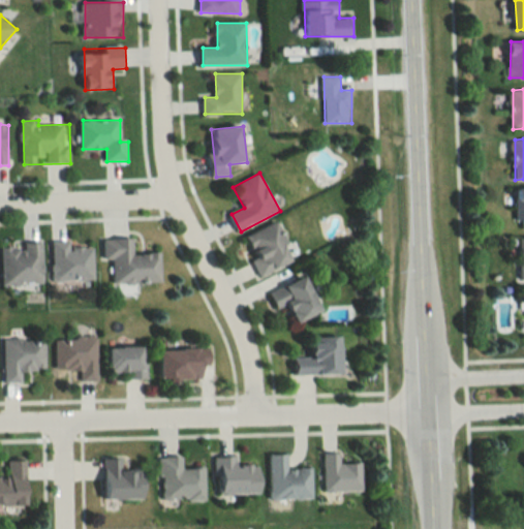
[(249,236),(259,258),(254,260),(262,277),(297,261),(278,222),(249,236)]
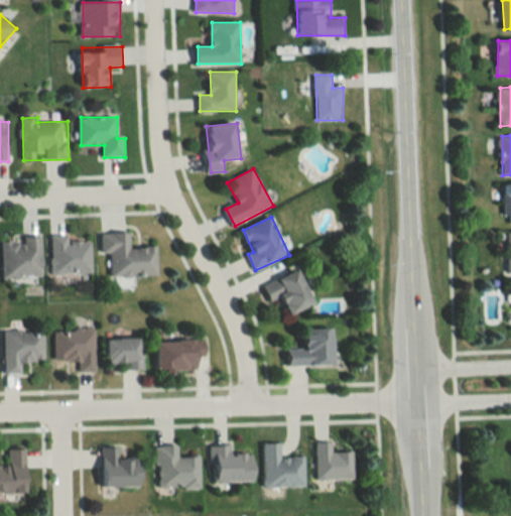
[(104,253),(113,253),(113,275),(159,274),(158,247),(132,248),(131,232),(104,233),(104,253)]
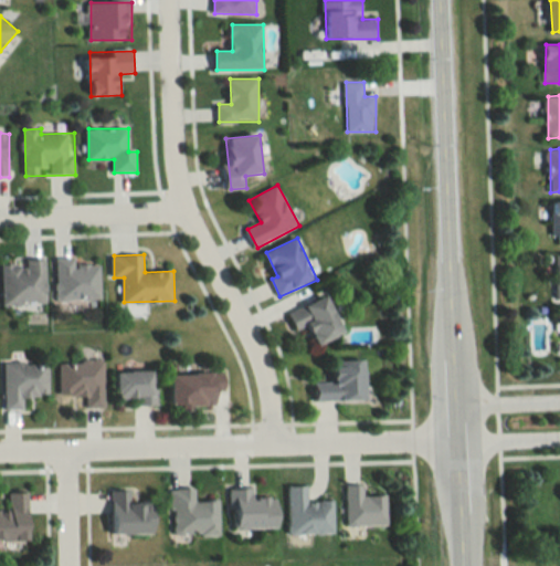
[(57,258),(57,300),(102,300),(102,264),(76,264),(76,258),(57,258)]
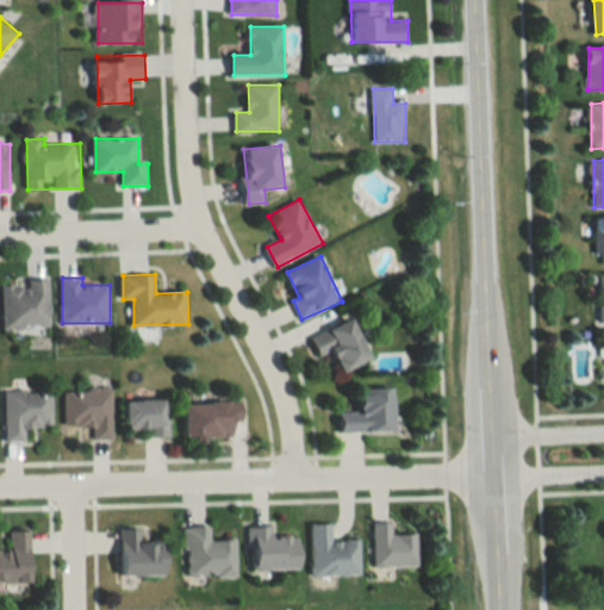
[(51,280),(4,281),(5,329),(53,328),(51,280)]
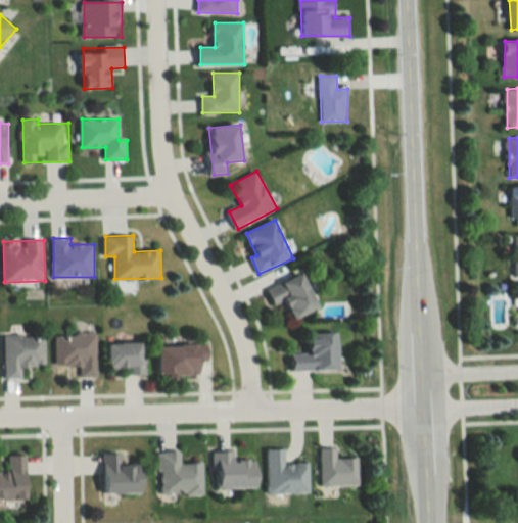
[(305,274),(269,289),(276,305),(288,300),(295,319),(321,308),(305,274)]
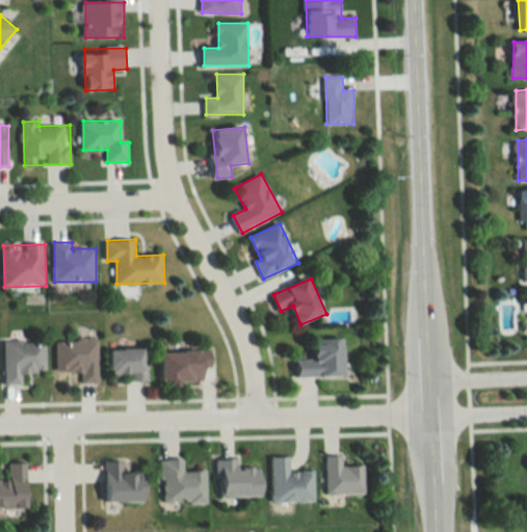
[(318,358),(299,360),(299,377),(347,376),(346,338),(318,339),(318,358)]
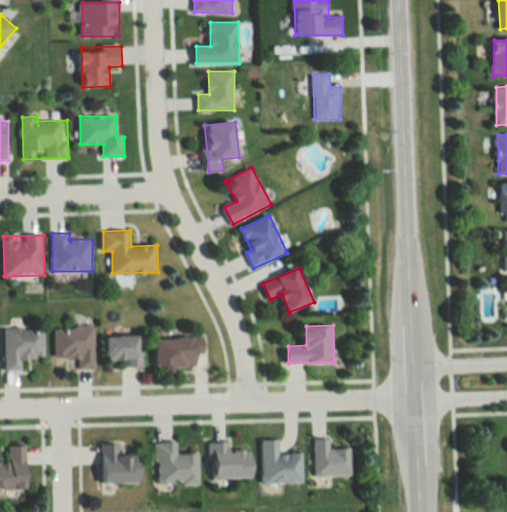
[(56,358),(80,358),(80,368),(96,368),(96,326),(55,327),(56,358)]
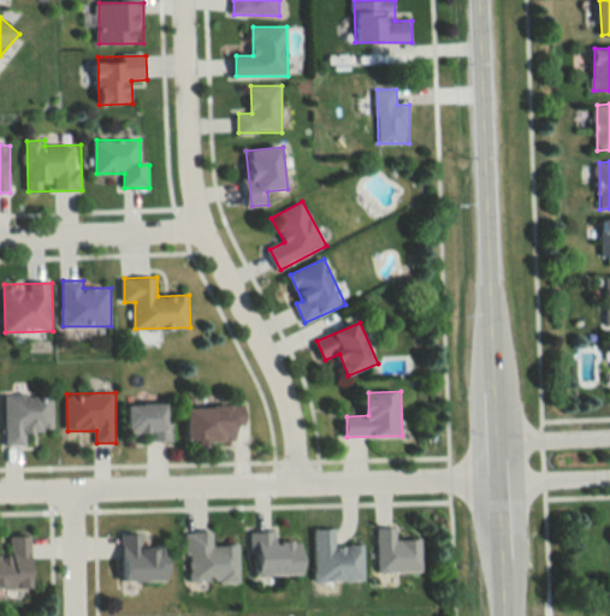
[(55,432),(55,394),(7,395),(7,446),(29,445),(29,432),(55,432)]
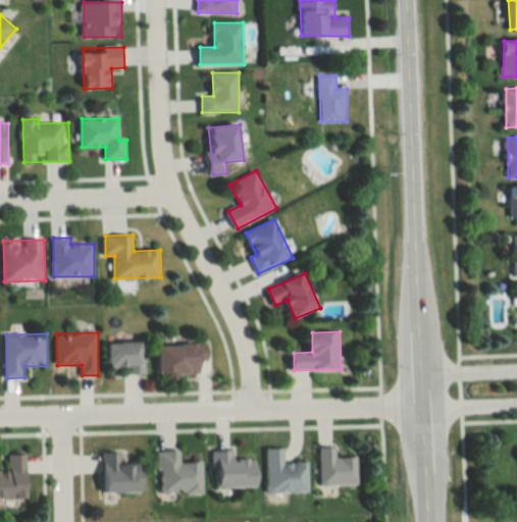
[(147,372),(146,342),(109,343),(110,374),(147,372)]
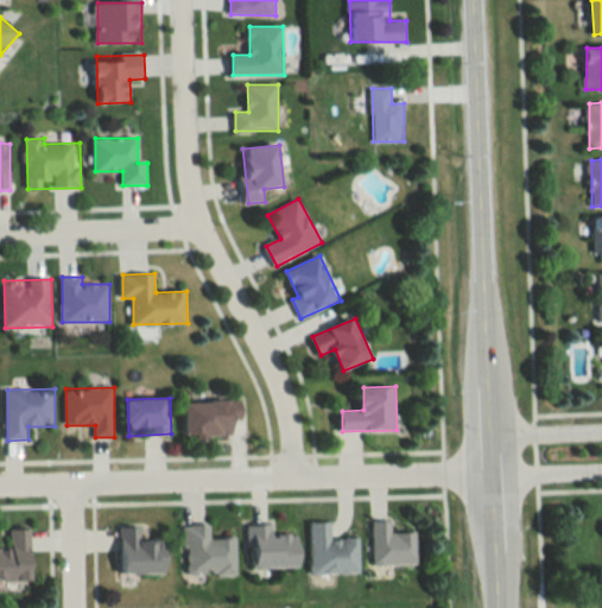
[(187,403),(188,438),(234,437),(234,419),(245,419),(244,400),(187,403)]
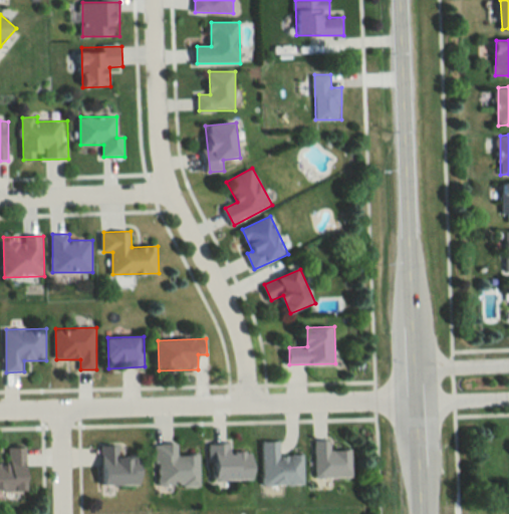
[(333,441),(317,441),(317,478),(354,478),(354,451),(333,451),(333,441)]
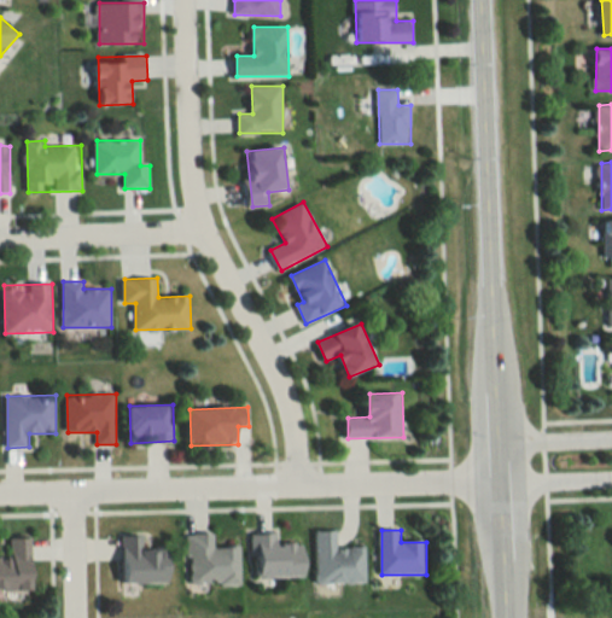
[(319,584),(368,584),(368,548),(339,548),(339,532),(319,532),(319,584)]
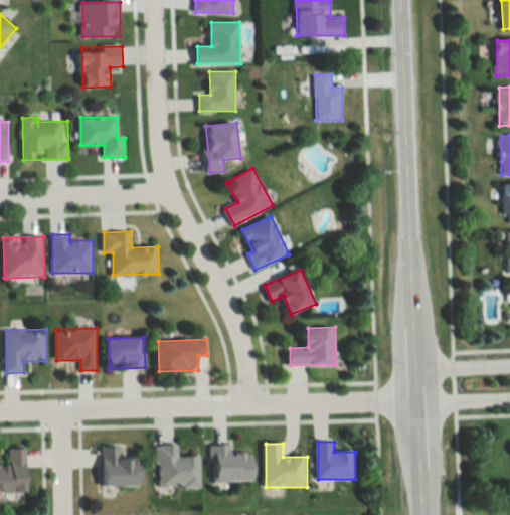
[(256,482),(255,454),(233,455),(232,445),(213,446),(214,483),(256,482)]
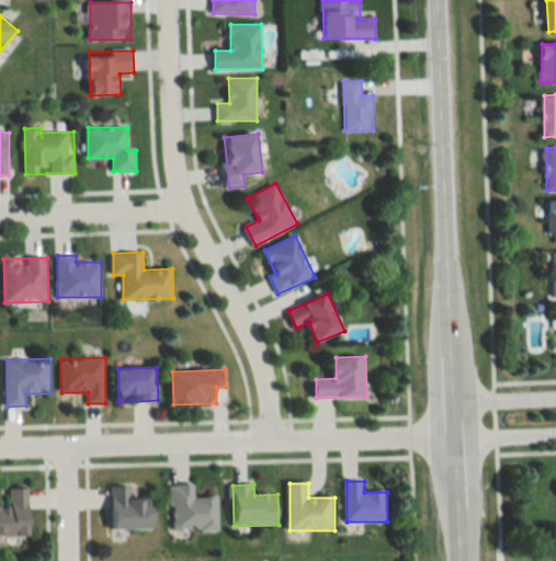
[(220,531),(220,497),(196,497),(196,485),(173,485),(173,531),(220,531)]
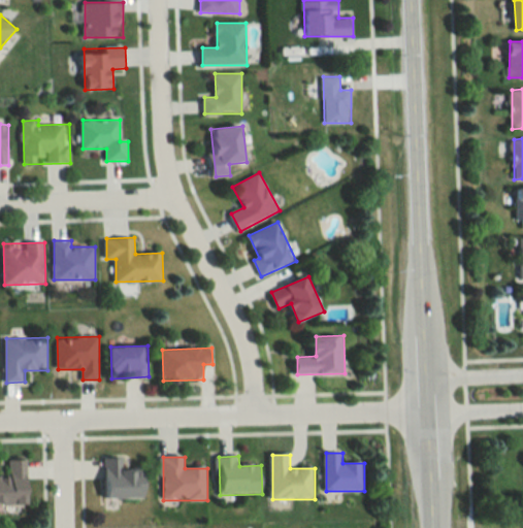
[(106,499),(146,499),(146,470),(124,470),(124,458),(106,458),(106,499)]
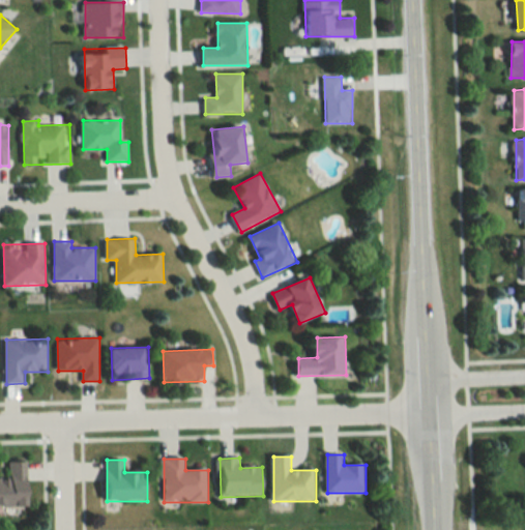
[(0,478),(0,506),(29,506),(29,462),(10,462),(10,478),(0,478)]
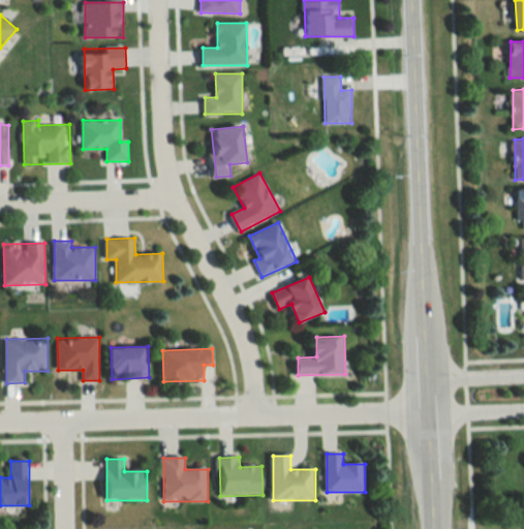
All buildings are outlined.
